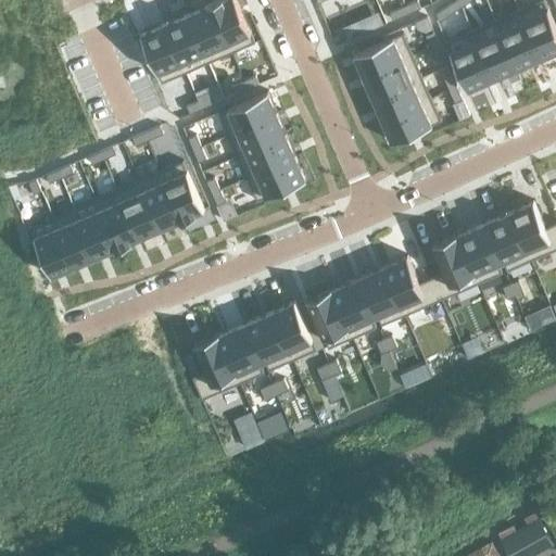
[(209,2),(188,11),(209,61),(231,51),(210,0),(209,1),(209,2)]
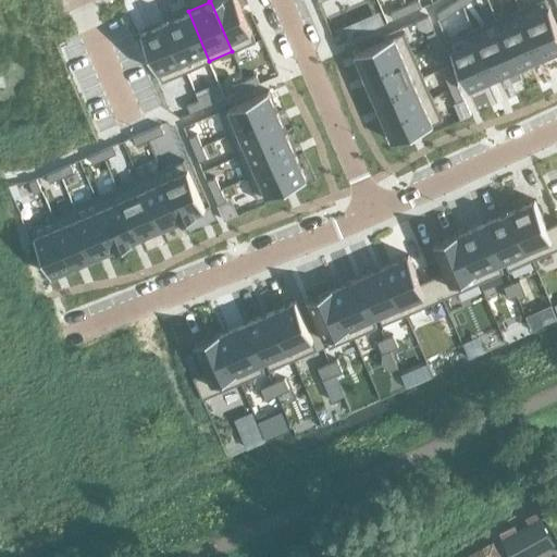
[(210,0),(232,51),(256,40),(238,0),(210,0)]
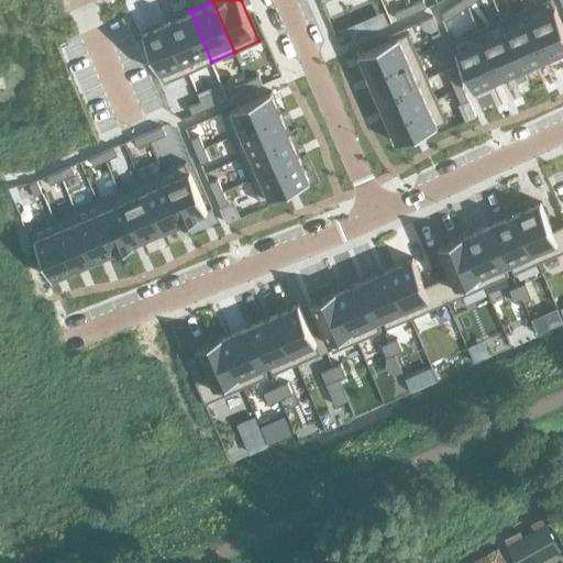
[(423,0),(418,0),(409,4),(412,12),(427,7),(423,0)]
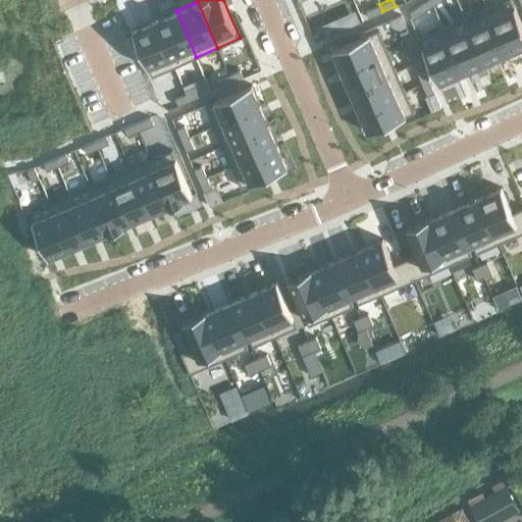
[(430,0),(425,0),(419,4),(423,11),(433,4),(430,0)]
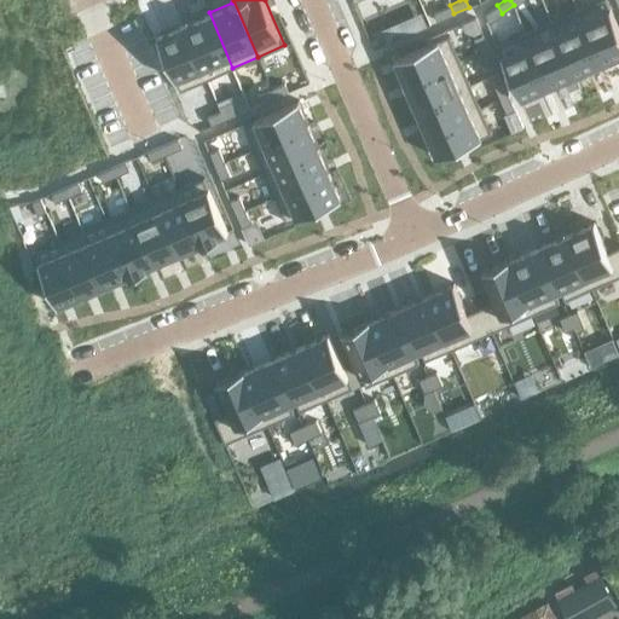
[(618,27),(607,0),(595,0),(578,7),(601,63),(618,55),(618,27)]
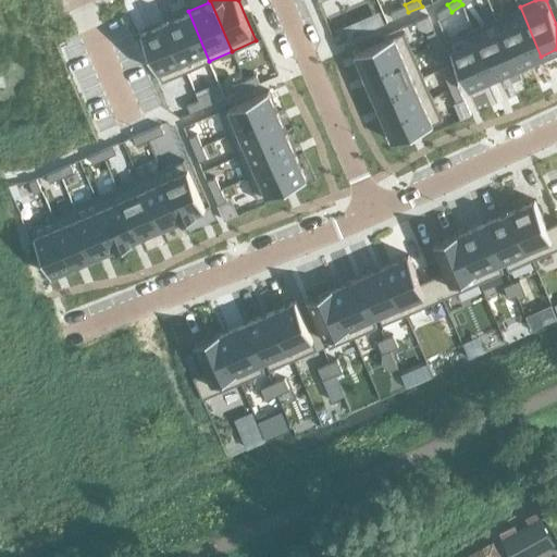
[(405,4),(391,10),(394,19),(408,12),(405,4)]
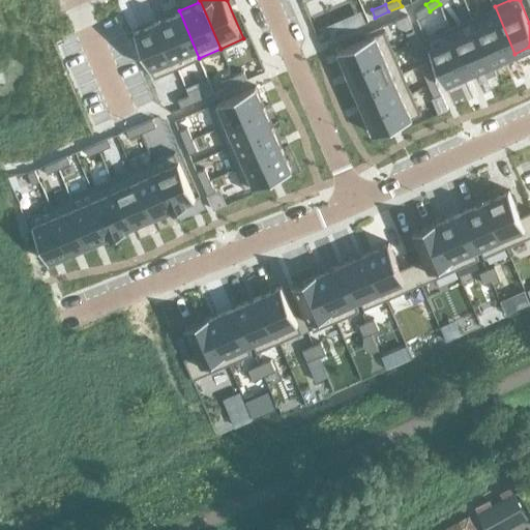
[(425,4),(415,11),(419,19),(430,11),(425,4)]
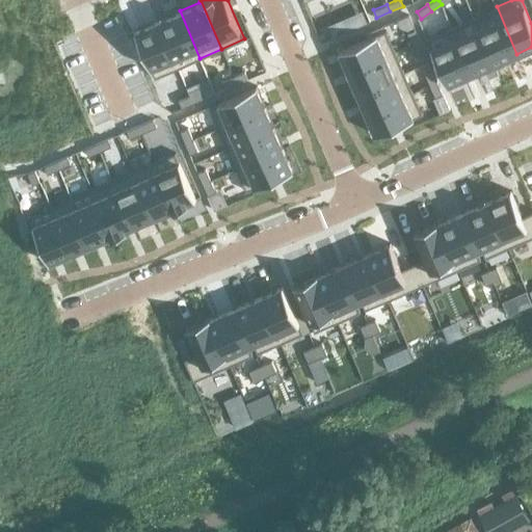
[(497,6),(474,17),(494,63),(516,54),(497,6)]
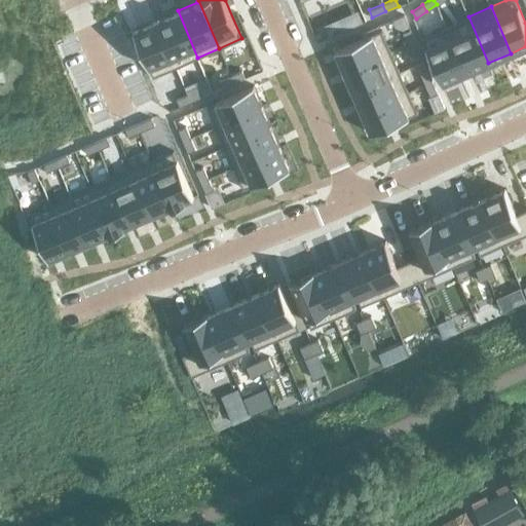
[(178,10),(156,20),(176,67),(197,58),(178,10)]
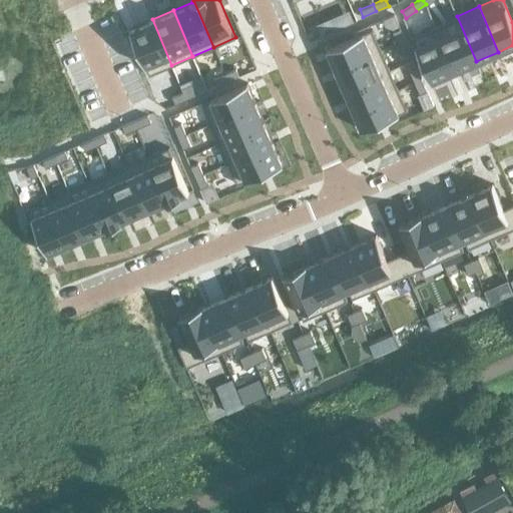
[(457,16),(435,25),(454,71),(476,61),(457,16)]
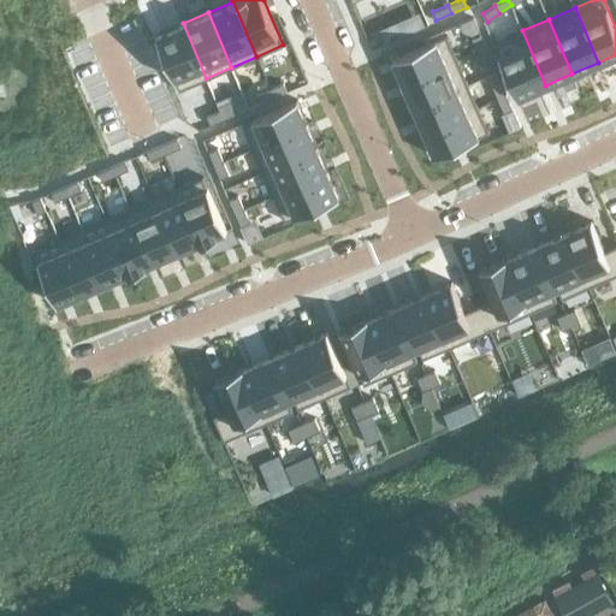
[(183,23),(157,35),(179,89),(206,78),(183,23)]
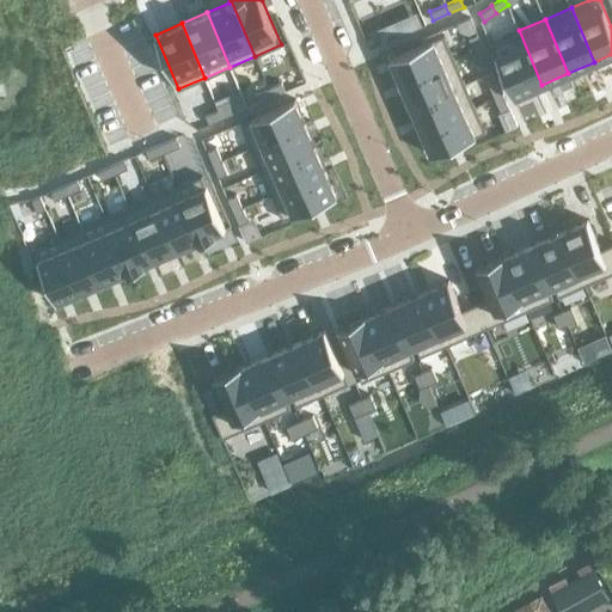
[(519,30),(491,42),(514,97),(542,85),(519,30)]
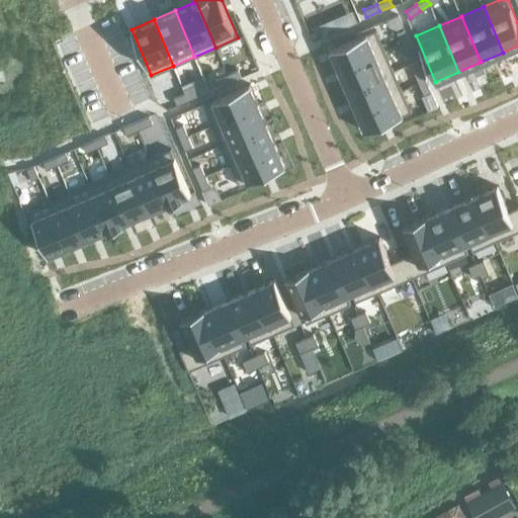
[(404,27),(397,31),(402,42),(409,38),(404,27)]
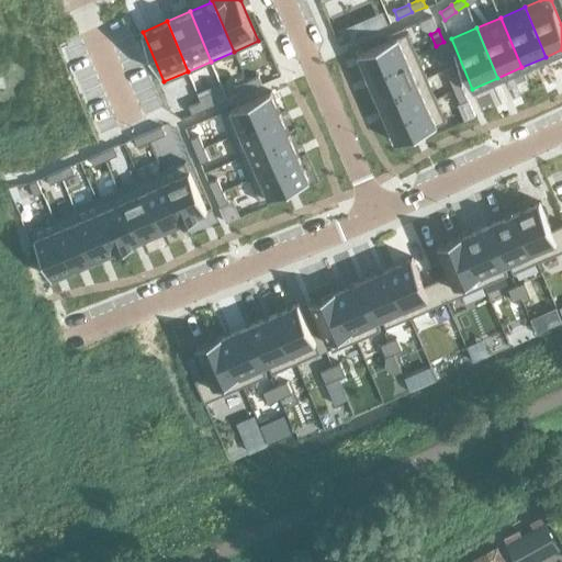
[(408,31),(358,52),(368,75),(418,54),(408,31)]
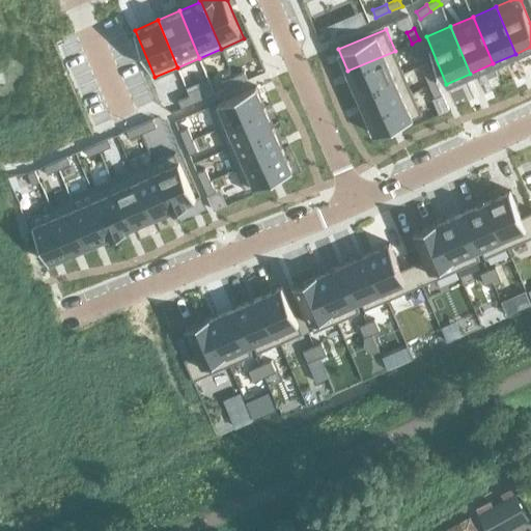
[(419,39),(412,44),(416,55),(424,52),(419,39)]
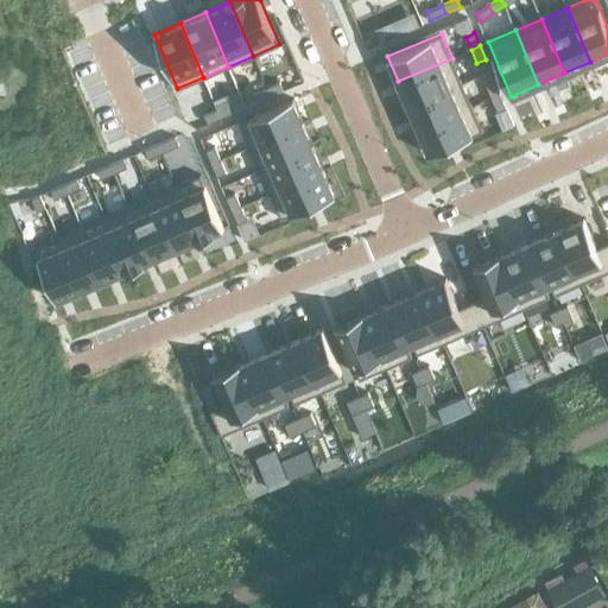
[(453,58),(398,81),(409,105),(462,81),(453,58)]
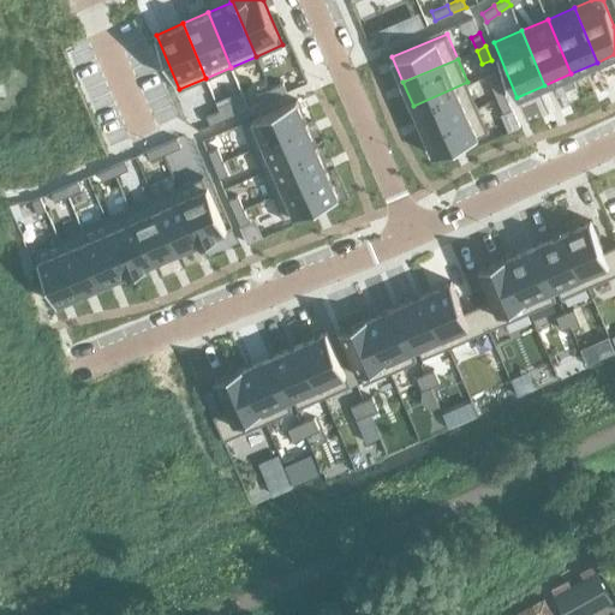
[(501,81),(491,84),(497,99),(506,94),(501,81)]
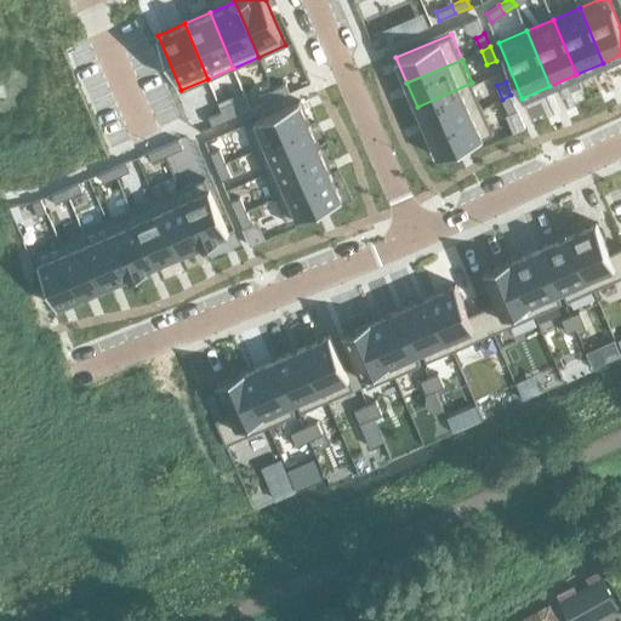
[(285,83),(272,89),(277,97),(290,91),(285,83)]
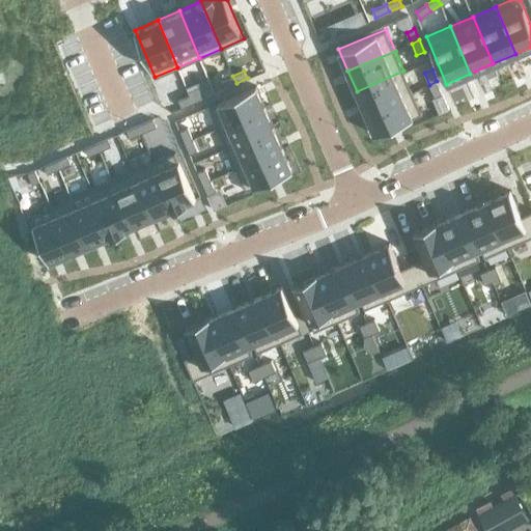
[(403,71),(357,91),(365,112),(413,91),(403,71)]
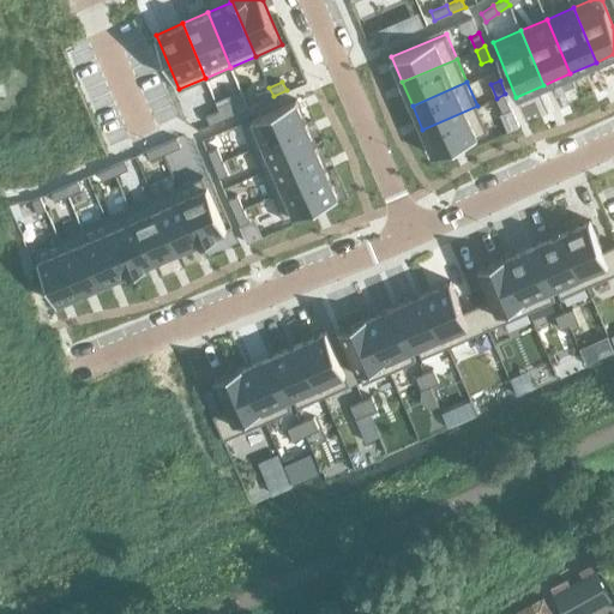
[(269,88),(256,92),(260,102),(274,96),(269,88)]
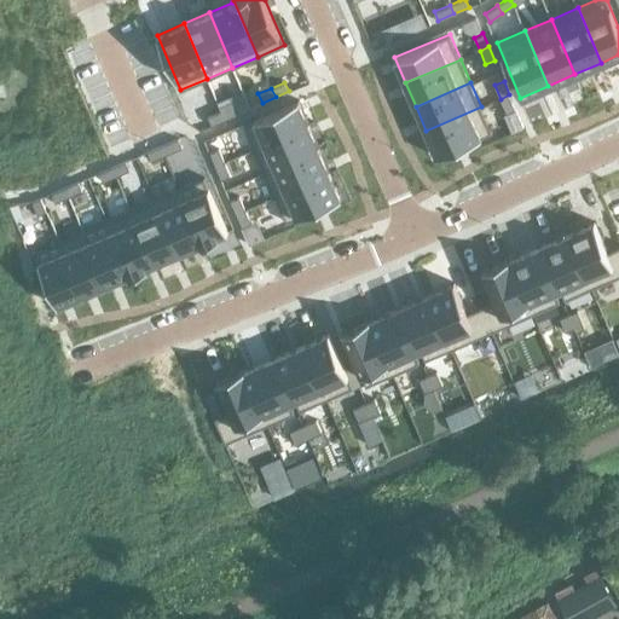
[(243,90),(217,100),(219,105),(220,110),(225,119),(238,113),(250,108),(243,90)]
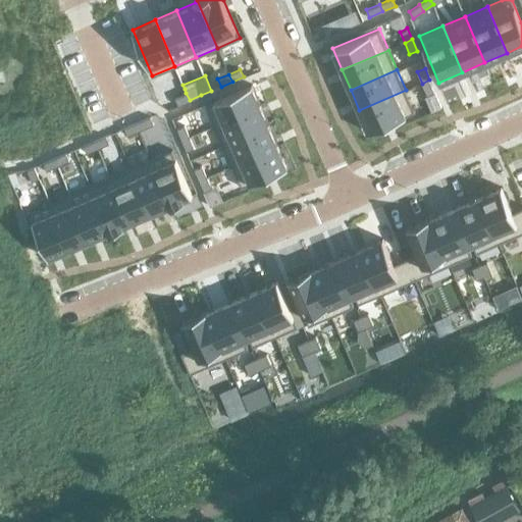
[(429,80),(422,84),(427,95),(434,91),(429,80)]
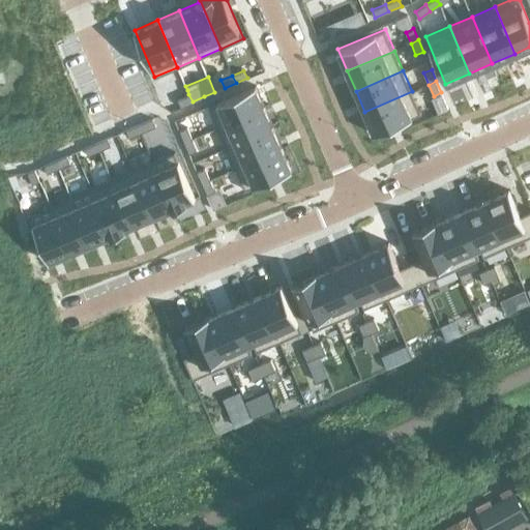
[(256,85),(209,105),(218,126),(265,107),(256,85)]
